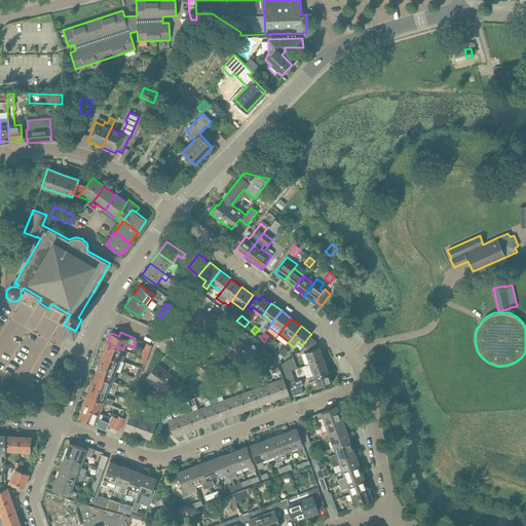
[(223,349),(234,358),(245,344),(233,336),(223,349)]
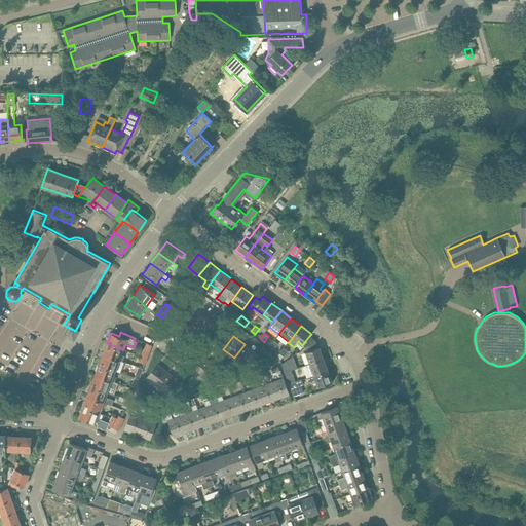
[(309,336),(302,345),(305,347),(315,340),(309,336)]
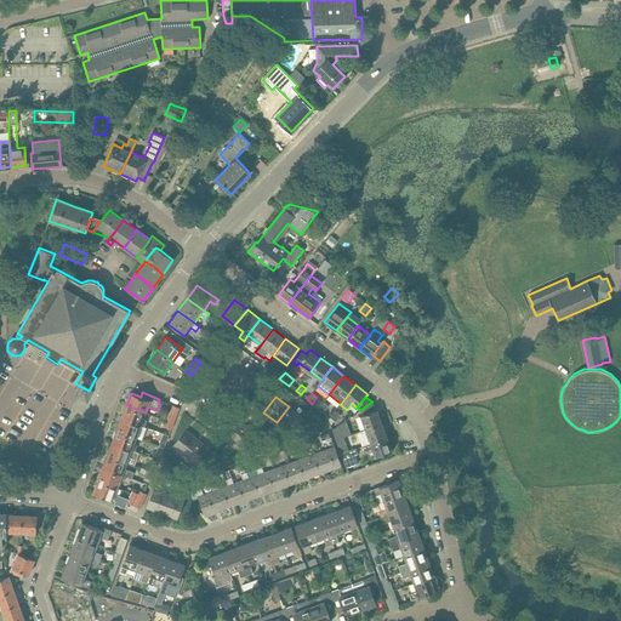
[(329,406),(324,402),(318,409),(324,412),(329,406)]
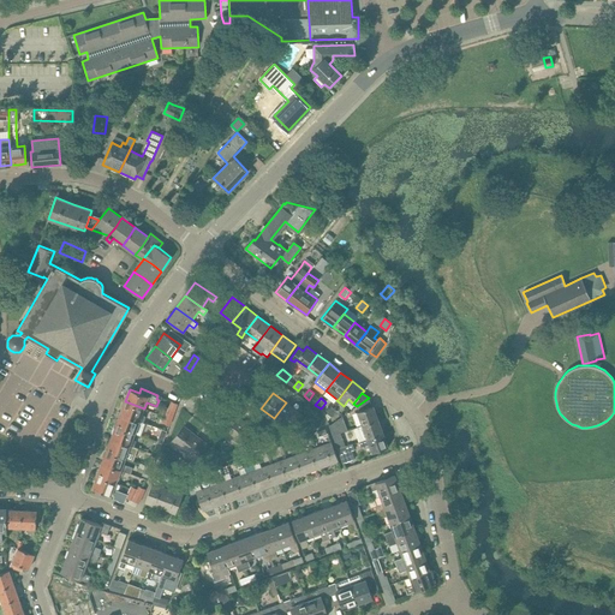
[(369,398),(357,406),(358,411),(371,406),(369,398)]
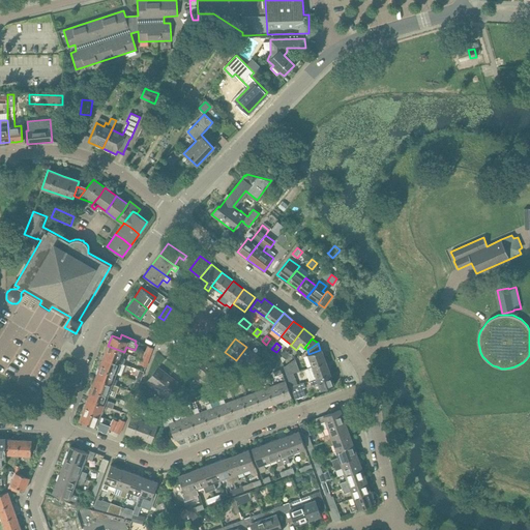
[(108,346),(104,356),(123,363),(125,358),(122,357),(124,352),(108,346)]
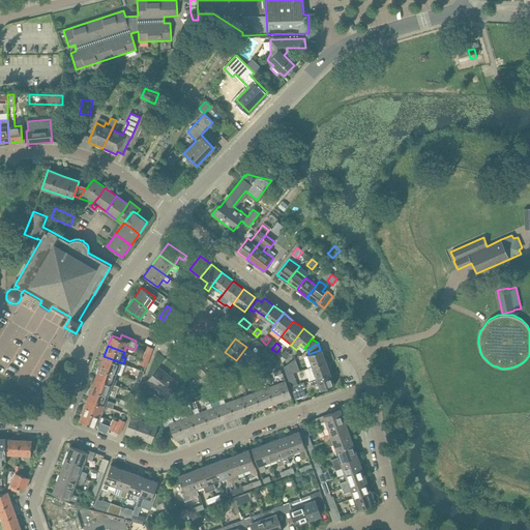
[(136,356),(136,358),(141,360),(139,364),(146,366),(150,354),(152,348),(147,346),(145,352),(140,349),(136,356)]
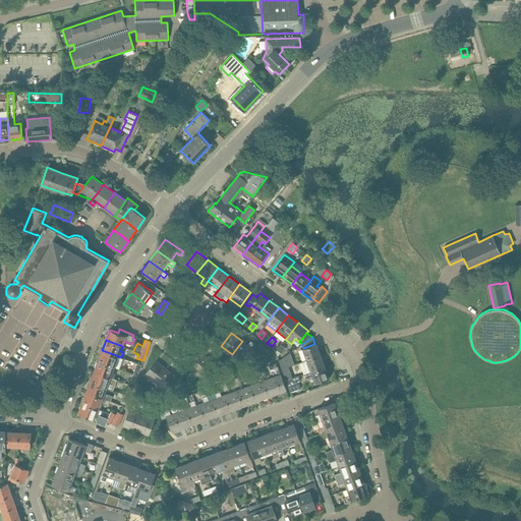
[(253,349),(242,341),(232,354),(243,363),(253,349)]
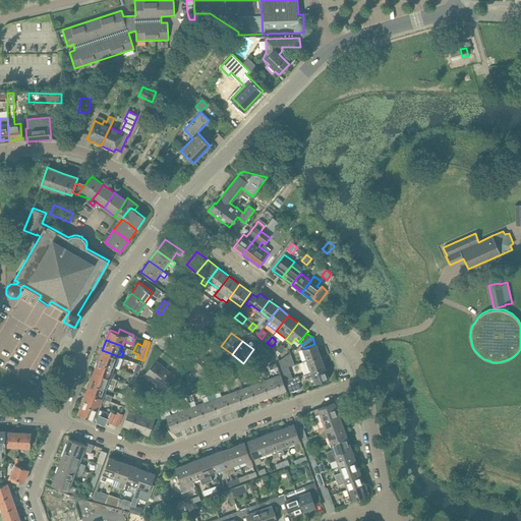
[(315,343),(314,344),(303,348),(302,348),(306,360),(320,355),(315,343)]
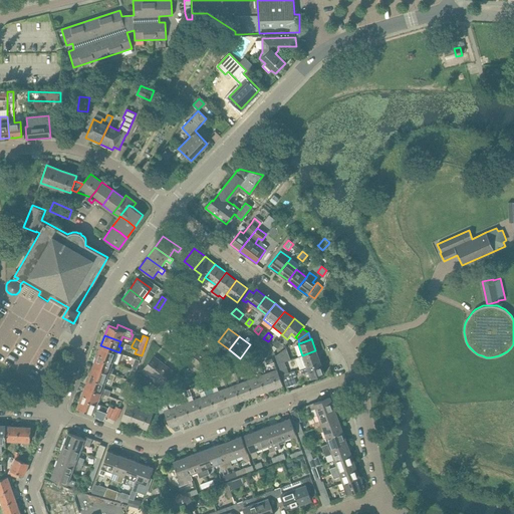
[(181,355),(191,363),(202,350),(195,344),(197,342),(193,339),(181,355)]
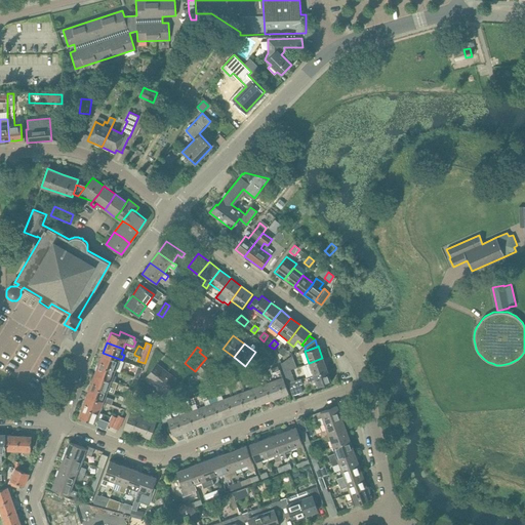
[(287,351),(283,348),(279,353),(283,356),(287,351)]
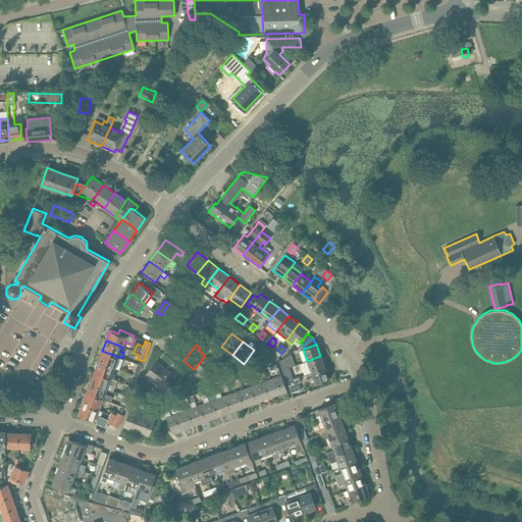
[(102,351),(98,362),(114,368),(118,369),(122,359),(121,358),(102,351)]
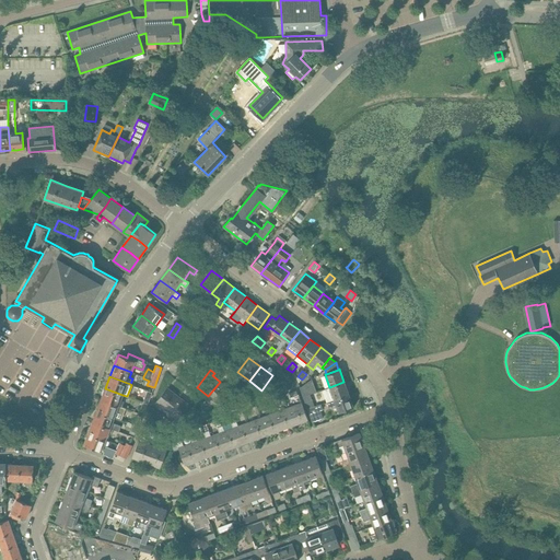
[(300,388),(303,397),(316,392),(312,380),(300,388)]
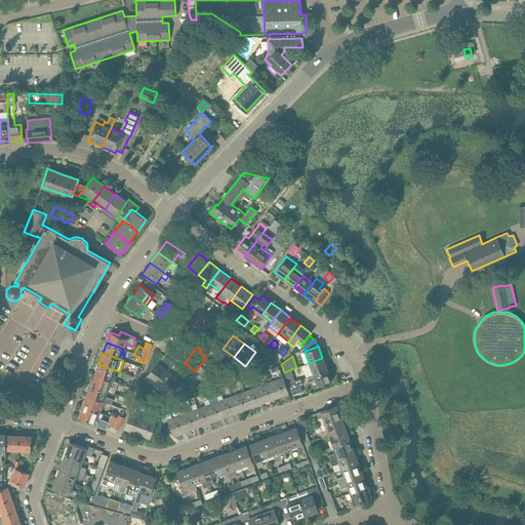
[(216,366),(206,358),(195,371),(206,379),(216,366)]
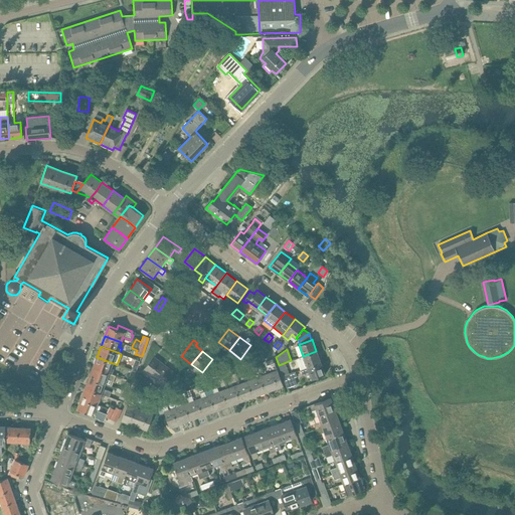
[(303,356),(297,358),(301,369),(320,362),(316,351),(303,356)]
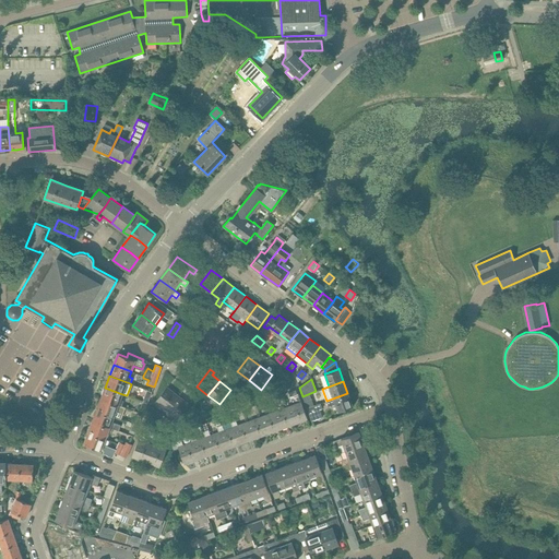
[(167,411),(178,395),(166,387),(155,401),(167,411)]
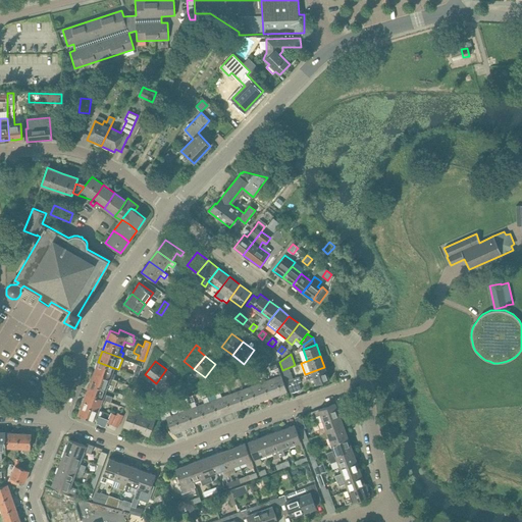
[(98,362),(94,372),(113,379),(115,374),(112,373),(114,368),(98,362)]
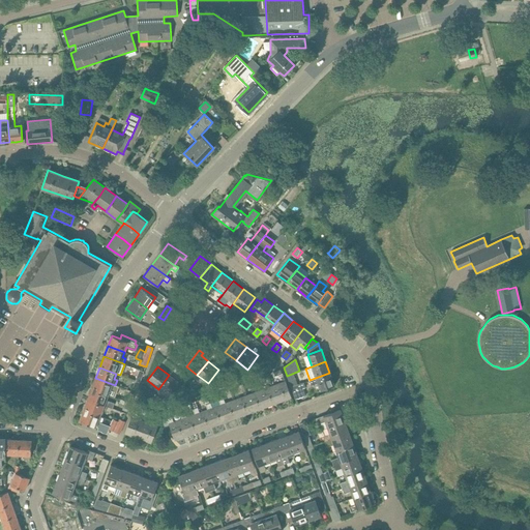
[(135,380),(140,382),(144,372),(139,370),(135,380)]
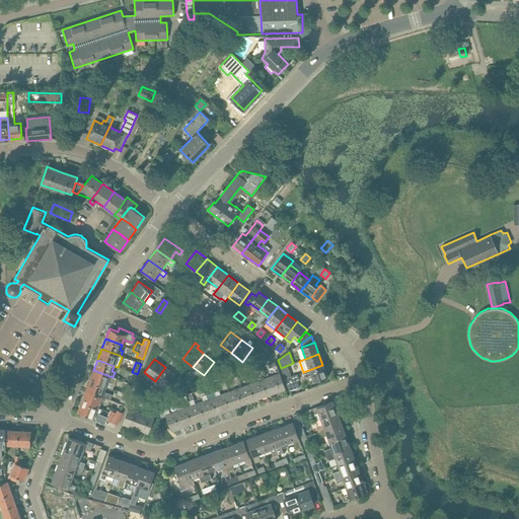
[(322,365),(303,372),(305,378),(312,375),(314,382),(327,377),(322,365)]
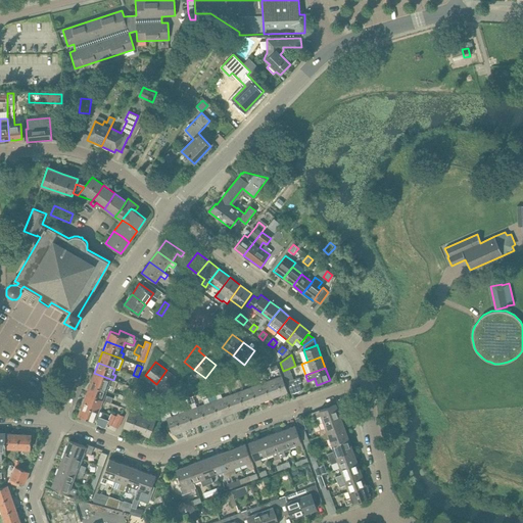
[(178,379),(167,370),(156,384),(168,392),(178,379)]
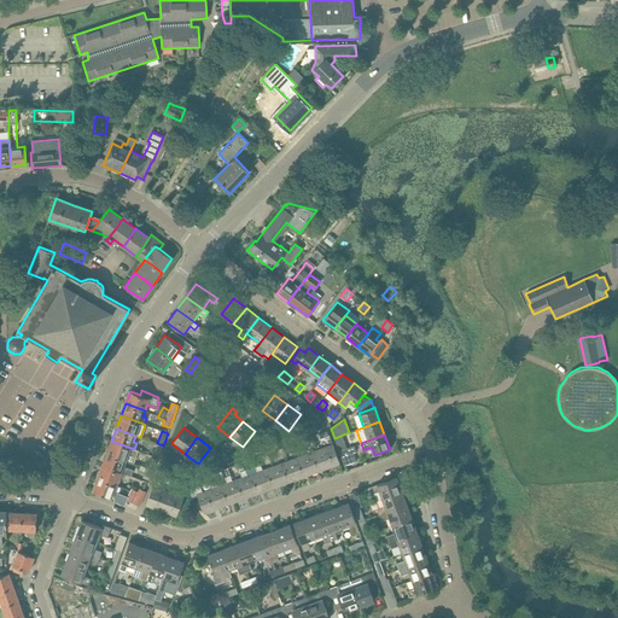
[(111,441),(106,453),(126,460),(128,454),(136,456),(139,450),(134,449),(111,441)]
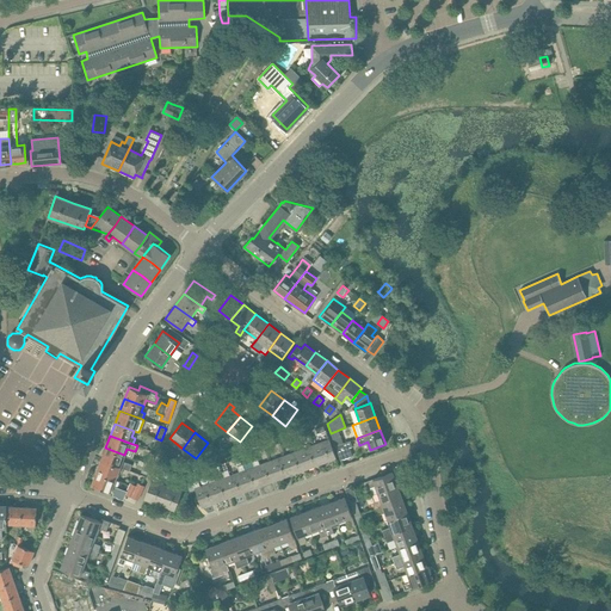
[(343,443),(340,436),(333,438),(335,446),(343,443)]
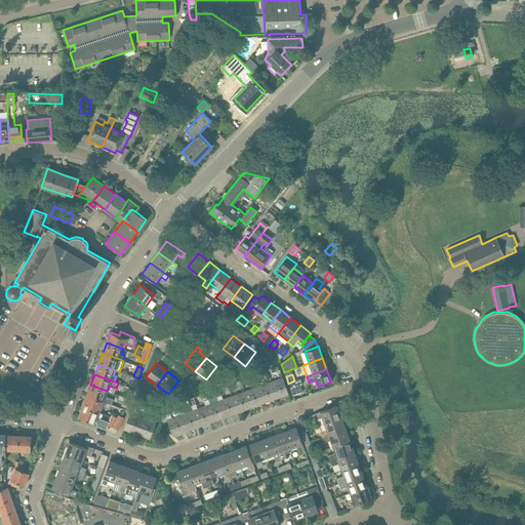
[(288,394),(283,377),(270,382),(276,399),(288,394)]
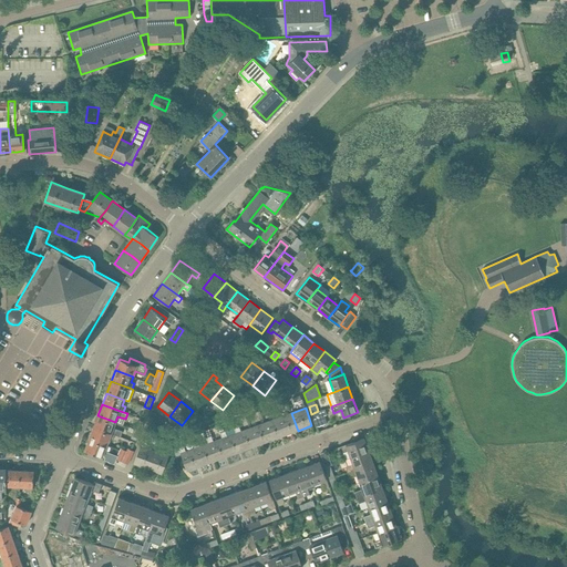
[(311,414),(316,428),(327,423),(323,415),(327,414),(325,409),(318,411),(311,414)]
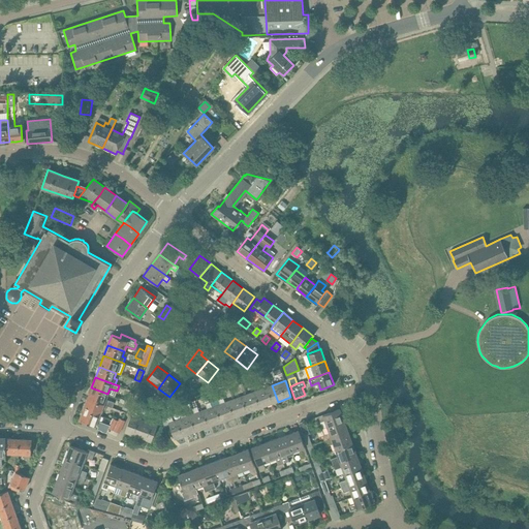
[(265,406),(278,402),(272,385),(258,390),(265,406)]
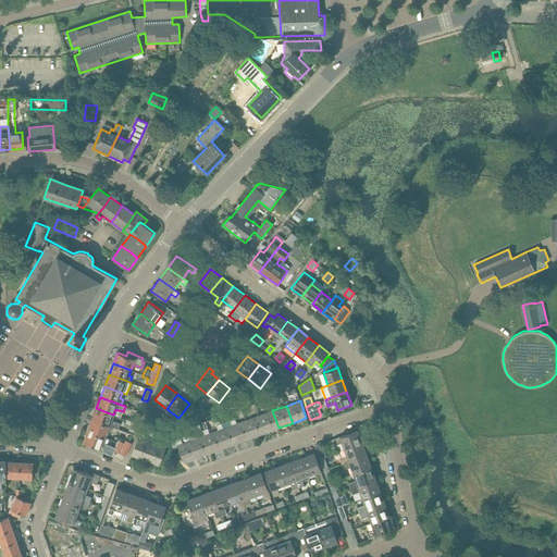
[(91,419),(112,426),(118,429),(120,423),(111,420),(113,415),(96,408),(91,419)]
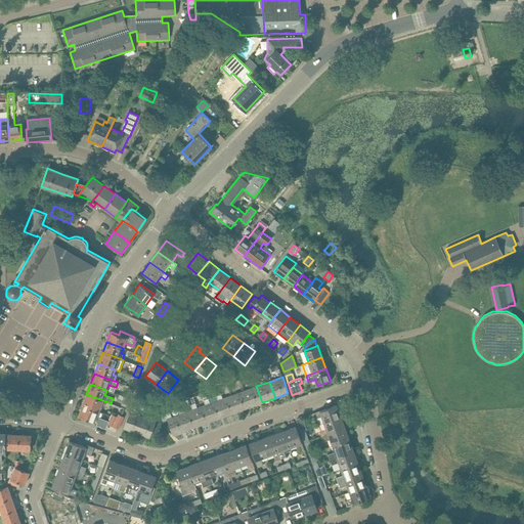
[(250,407),(262,402),(256,386),(244,391),(250,407)]
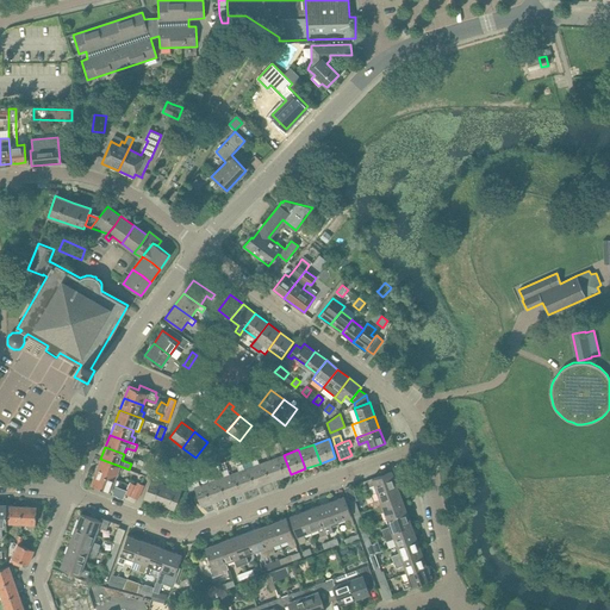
[(151,464),(155,454),(150,452),(145,461),(151,464)]
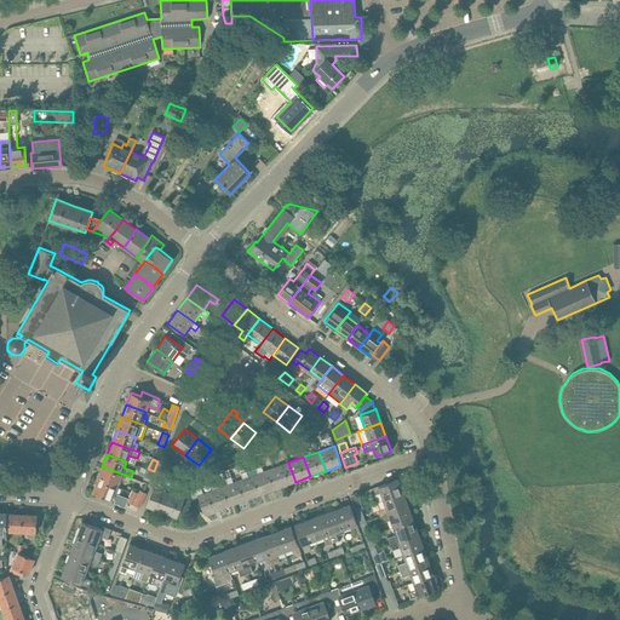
[(280,487),(296,482),(288,463),(273,468),(280,487)]
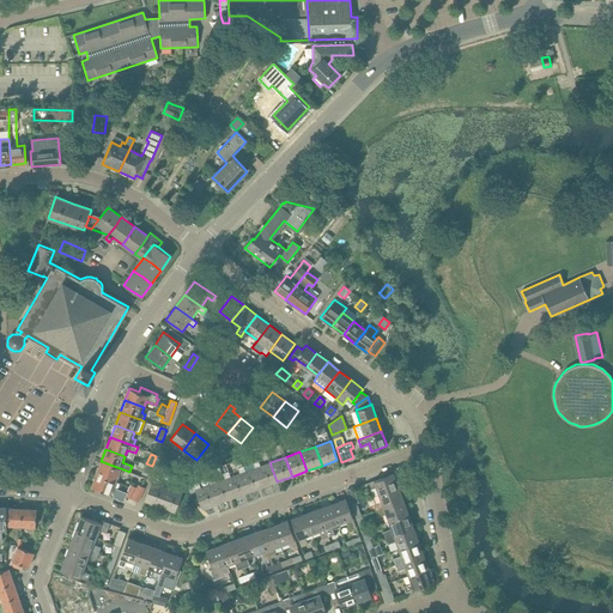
[(262,487),(277,481),(269,462),(260,466),(259,460),(253,462),(255,468),(262,487)]
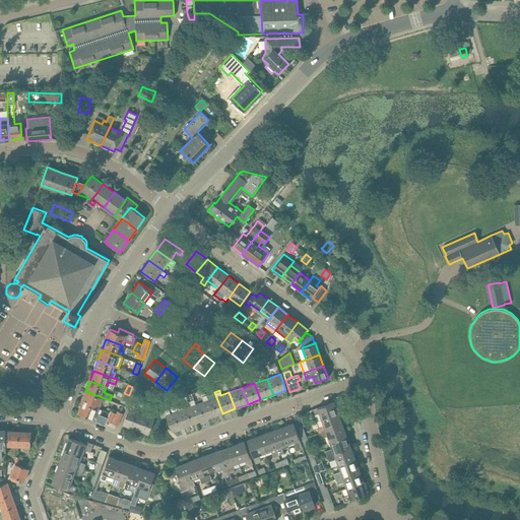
[(82,402),(99,408),(101,402),(103,403),(105,398),(85,391),(82,402)]
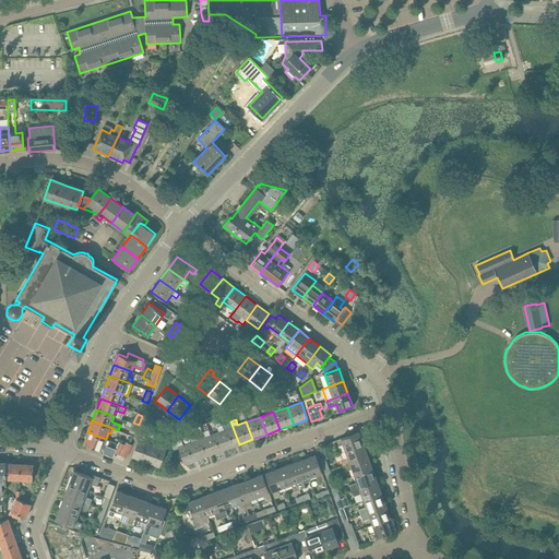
[(139,425),(133,423),(129,431),(134,433),(139,425)]
